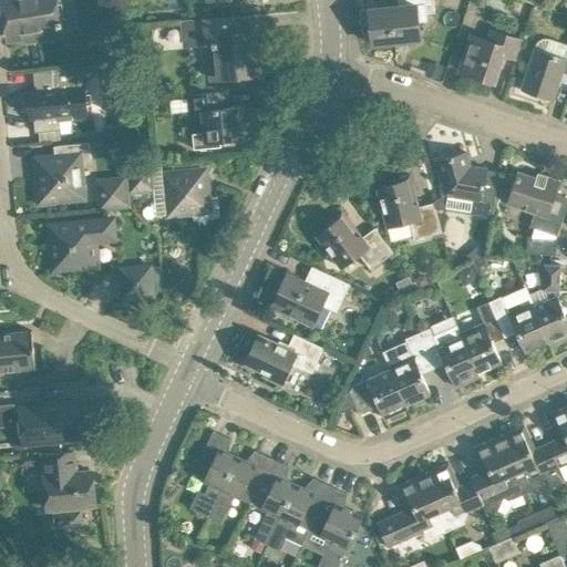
[(0,0),(0,24),(6,24),(8,35),(38,31),(39,35),(61,32),(55,0),(0,0)]
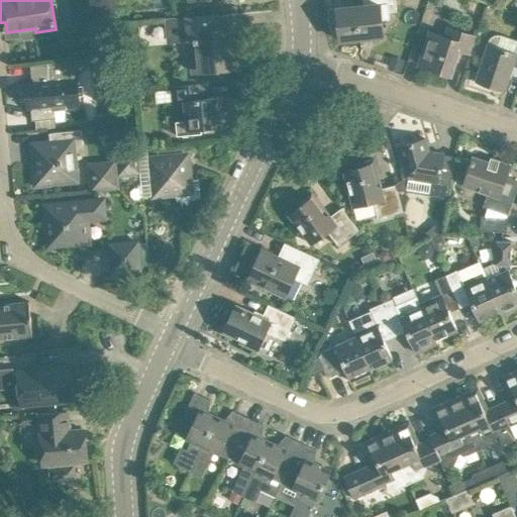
[(363,0),(364,5),(336,8),(339,40),(379,36),(377,20),(389,19),(389,12),(397,11),(395,0),(363,0)]
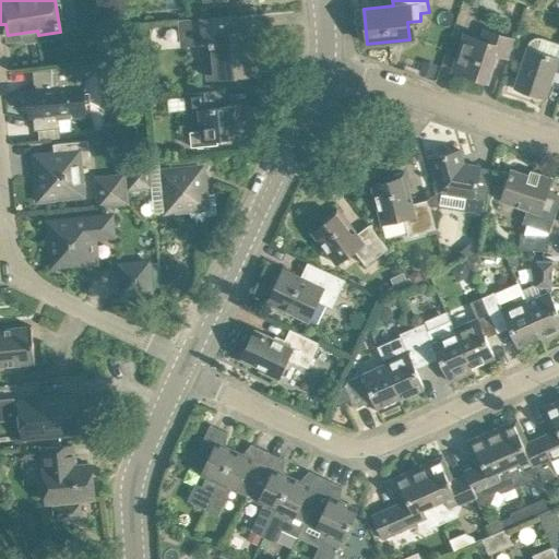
[(189,20),(180,20),(182,44),(191,44),(204,43),(207,78),(233,75),(254,73),(250,31),(230,33),(229,15),(207,18),(189,20)]
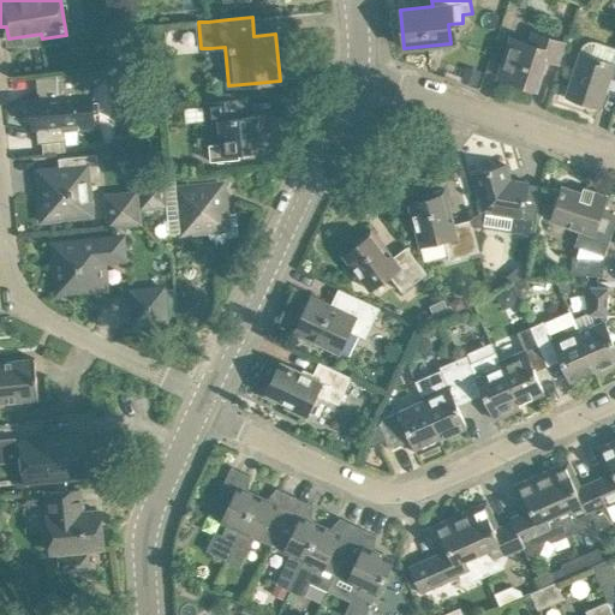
[(512,39),(507,53),(499,77),(536,89),(545,59),(557,63),(557,64),(559,64),(567,41),(533,30),(530,45),(512,39)]
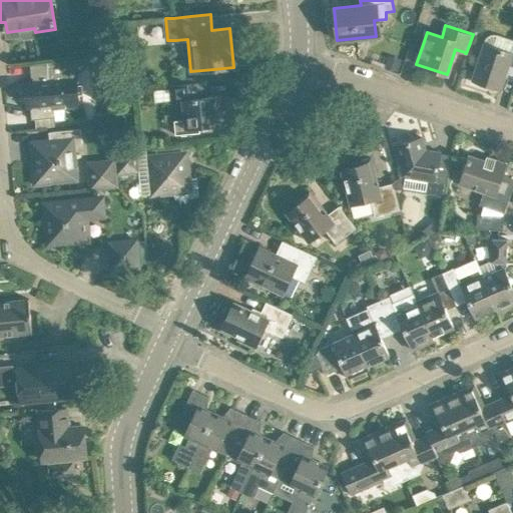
[(478,62),(472,81),(500,90),(509,64),(512,65),(512,39),(497,35),(493,34),(489,35),(486,38),(484,43),(478,62)]
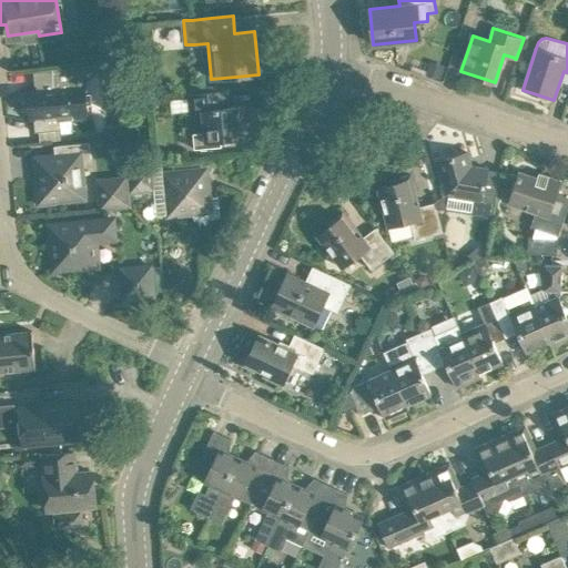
[(28,87),(29,105),(87,100),(85,82),(83,82),(82,79),(99,78),(98,64),(34,70),(37,85),(28,87)]
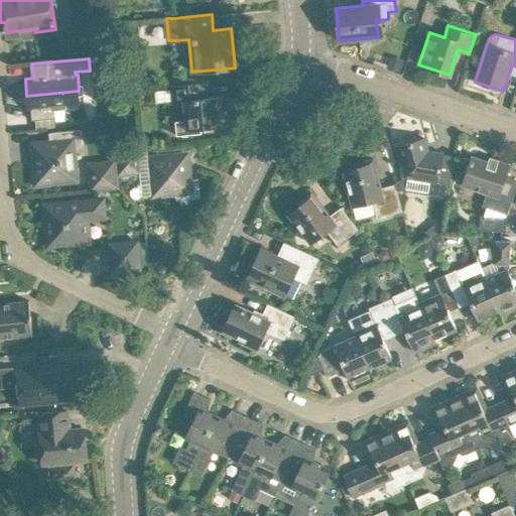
[(94,84),(108,82),(105,59),(91,60),(92,70),(94,84)]
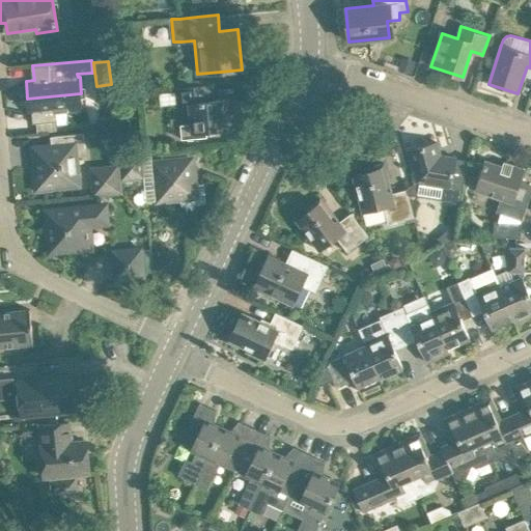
[(212,84),(175,87),(177,105),(189,104),(191,123),(180,124),(182,139),(207,137),(206,132),(228,130),(227,113),(233,113),(232,101),(226,102),(225,99),(213,100),(212,84)]
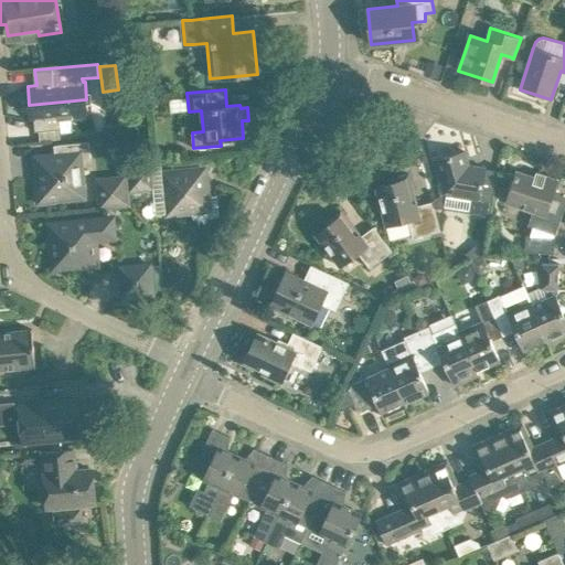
[(33,121),(34,131),(61,129),(60,121),(72,119),(72,118),(88,116),(86,99),(29,105),(31,121),(33,121)]
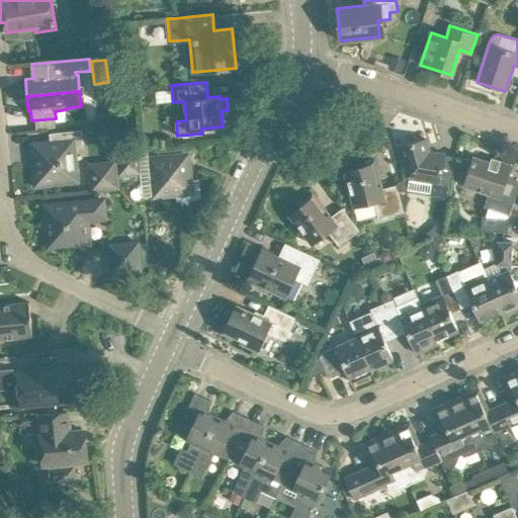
[(80,131),(70,132),(50,134),(51,143),(33,145),(35,167),(33,167),(34,186),(76,182),(73,147),(82,146),(80,131)]
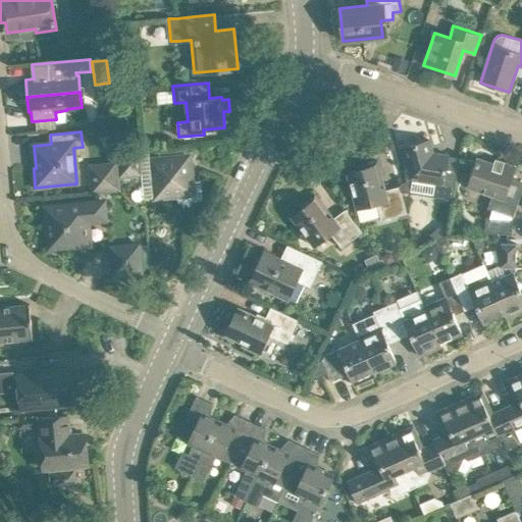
[(401,149),(407,168),(410,178),(437,184),(435,197),(453,200),(460,158),(448,156),(448,155),(433,152),(430,140),(401,149)]
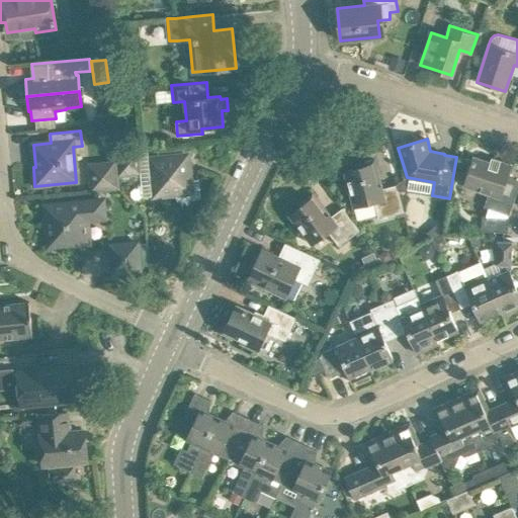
[(143,175),(140,149),(114,152),(115,160),(118,178),(143,175)]
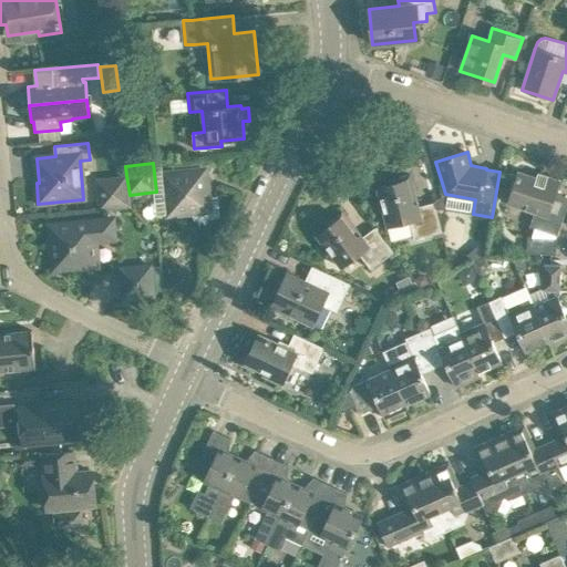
[(205,169),(183,172),(164,174),(168,215),(192,213),(193,219),(218,217),(216,196),(207,197),(205,169)]
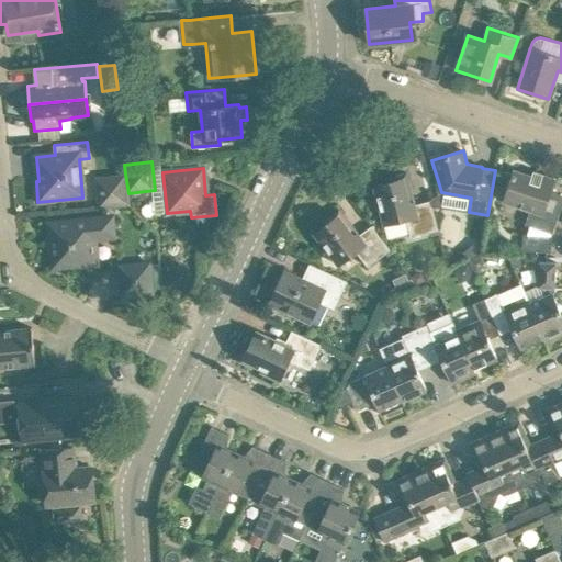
[(514,170),(507,191),(504,202),(530,211),(526,224),(529,226),(527,235),(523,235),(523,250),(529,251),(551,253),(552,235),(551,235),(551,233),(552,234),(560,211),(561,205),(561,194),(550,190),(553,182),(541,179),(542,175),(532,171),(531,176),(514,170)]
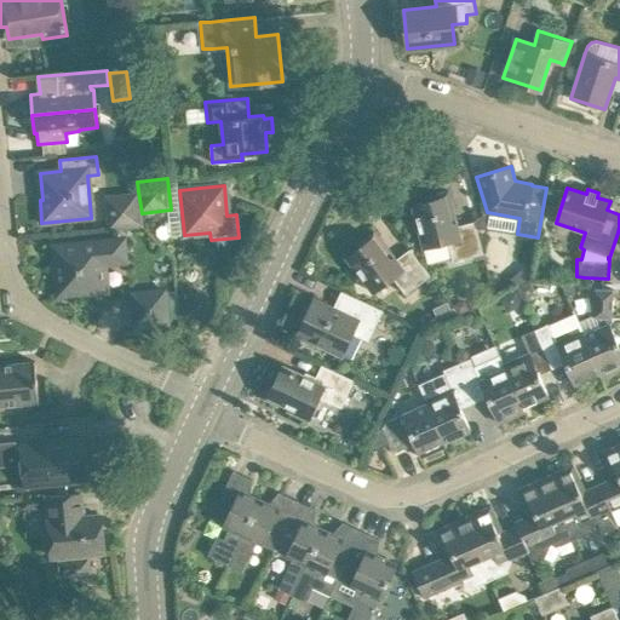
[(412,205),(418,229),(424,247),(448,240),(453,262),(483,253),(474,220),(458,225),(448,190),(425,196),(426,201),(412,205)]
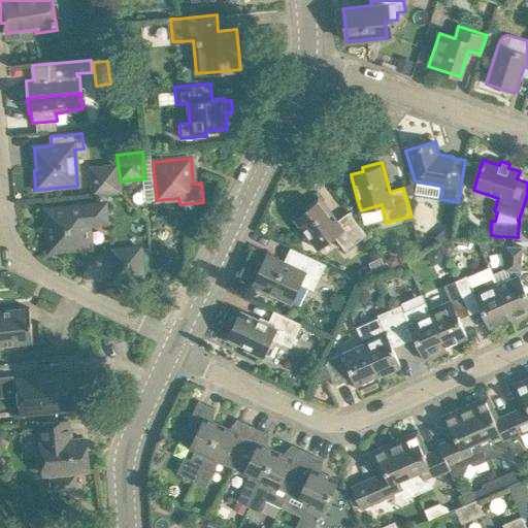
[(118,163),(92,166),(95,193),(122,190),(121,182),(118,163)]
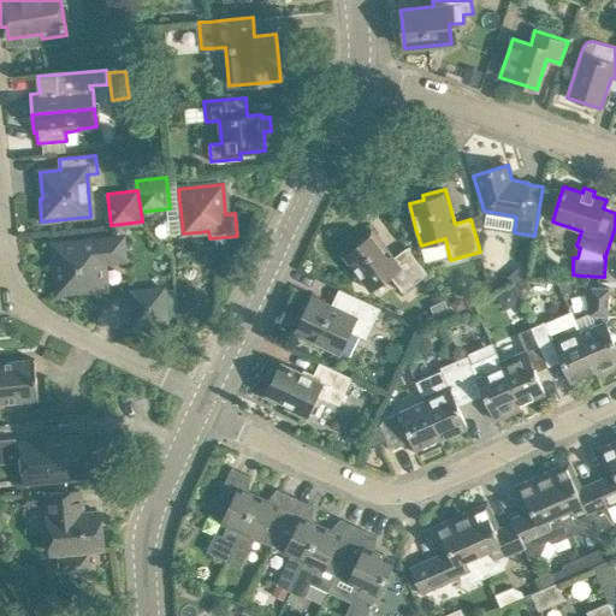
[(344,255),(359,274),(371,291),(390,277),(402,294),(427,274),(407,247),(394,258),(372,229),(353,243),(355,247),(344,255)]
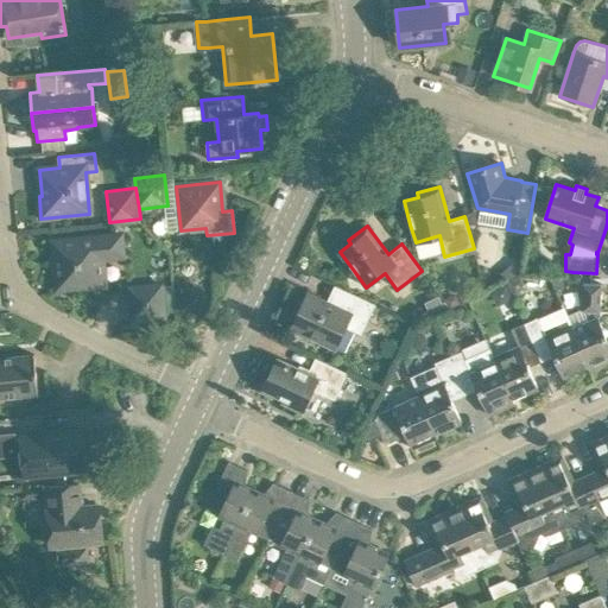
[(57,289),(105,284),(102,257),(112,255),(112,257),(122,255),(121,235),(52,241),(57,289)]
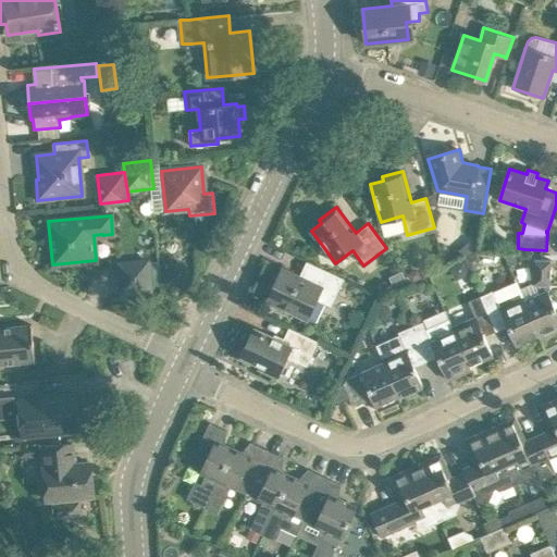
[(552,260),(534,259),(533,284),(520,289),(539,335),(541,338),(556,331),(556,311),(548,291),(551,289),(552,260)]
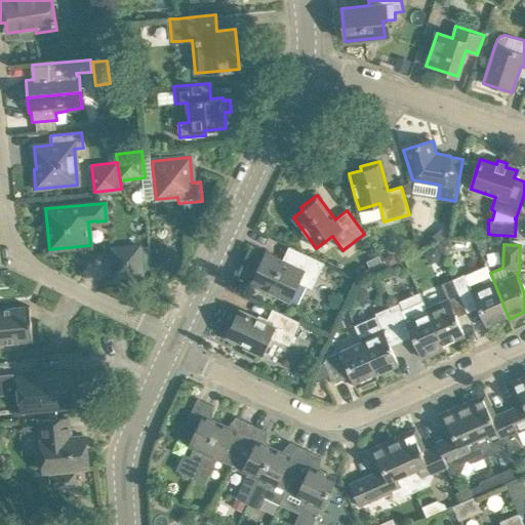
[(115,276),(142,273),(138,246),(112,249),(115,276)]
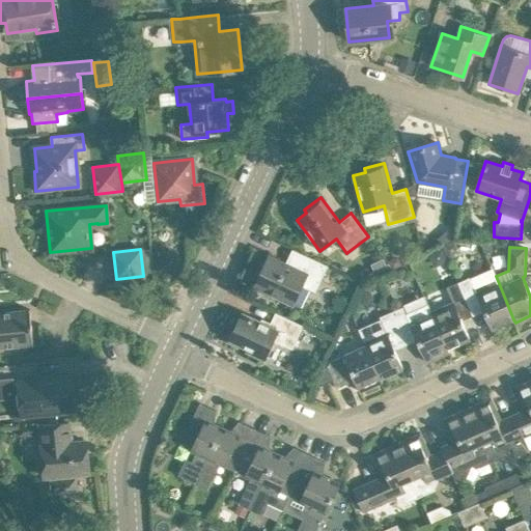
[(329,266),(301,253),(294,267),(270,255),(255,286),(292,304),(302,285),(316,292),(329,266)]
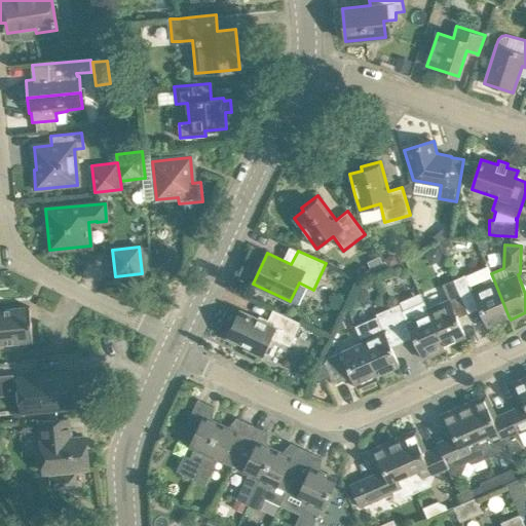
[(464,275),(454,279),(465,306),(477,301),(487,326),(509,316),(487,266),(464,276),(464,275)]
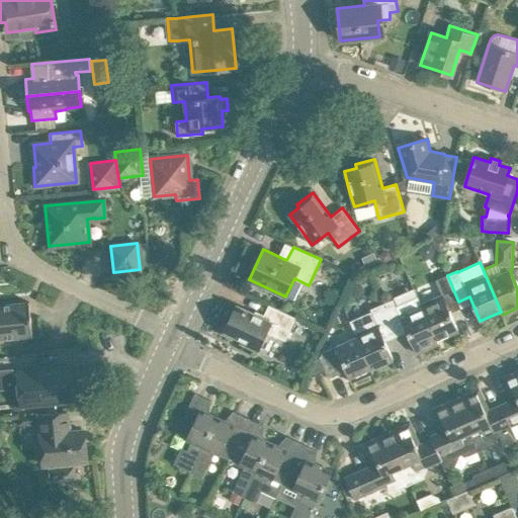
[(421,305),(437,340),(458,331),(447,306),(458,301),(446,275),(435,281),(441,295),(421,305)]
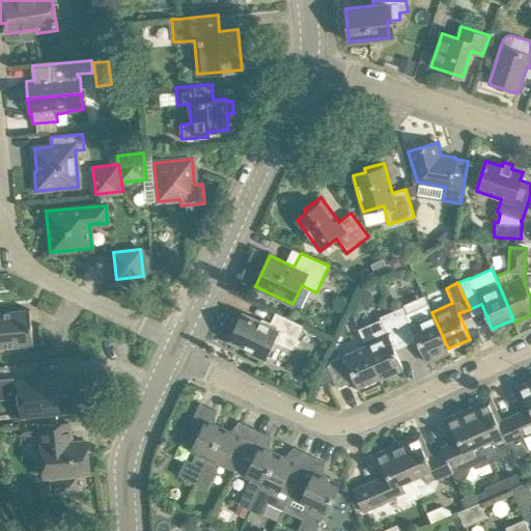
[(431,315),(426,304),(404,314),(402,307),(391,312),(402,338),(414,333),(427,362),(449,352),(448,348),(447,348),(432,315),(431,315)]
